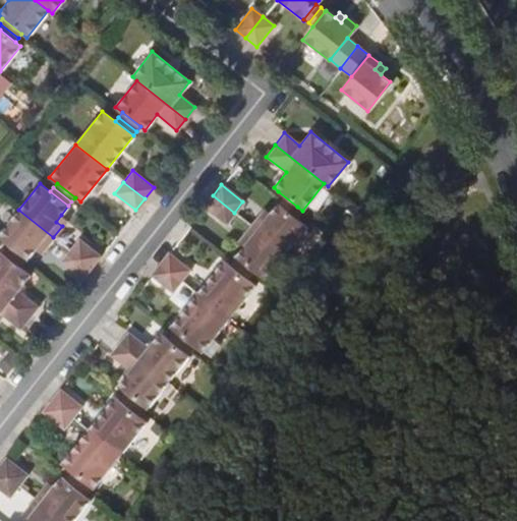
[(213,195),(204,207),(225,224),(234,213),(213,195)]
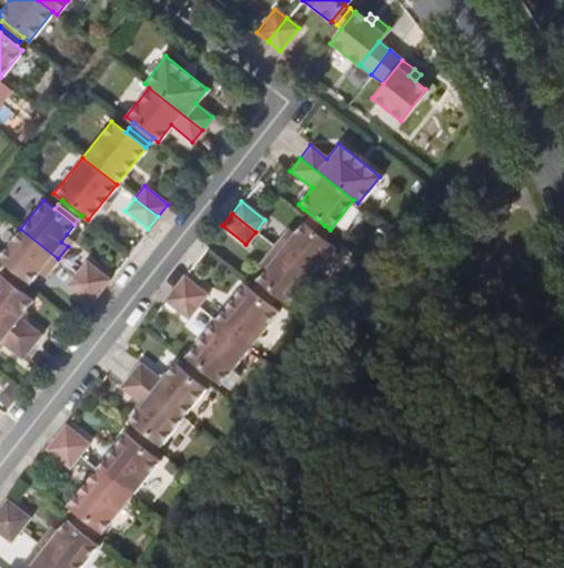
[(273,245),(311,275),(333,246),(312,230),(302,222),(293,232),(289,239),(282,234),(273,245)]
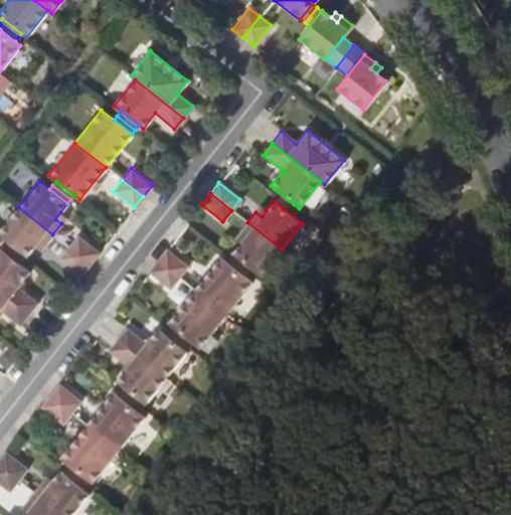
[(261,206),(256,212),(262,216),(266,210),(261,206)]
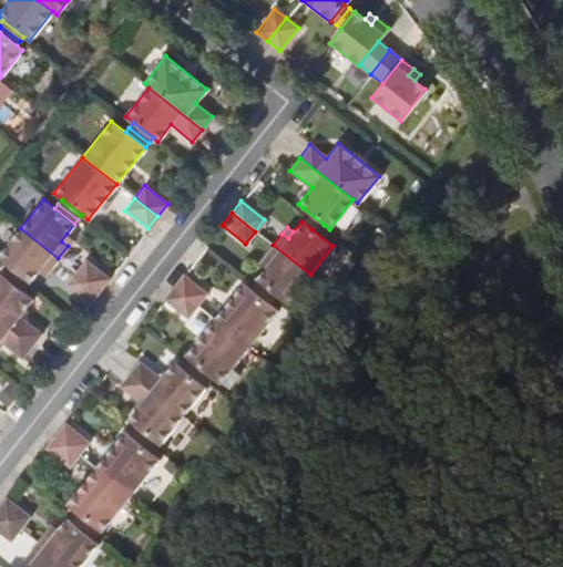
[(58,258),(20,228),(0,253),(0,259),(9,267),(29,282),(37,272),(42,265),(48,270),(58,258)]
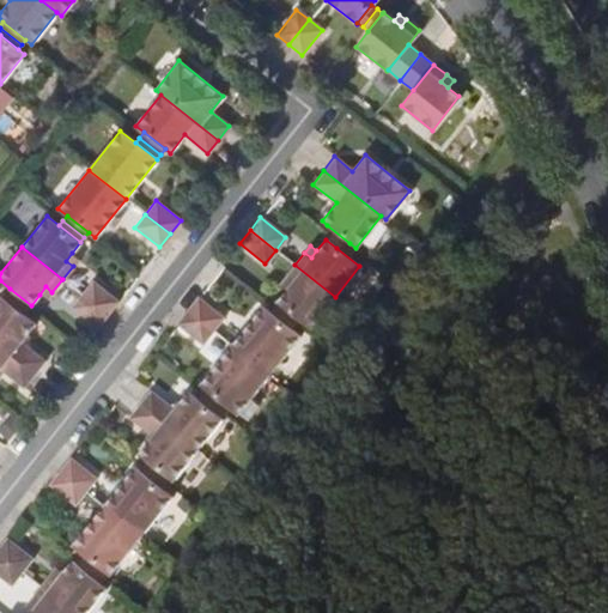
[(66,261),(73,266),(79,259),(72,253),(66,261)]
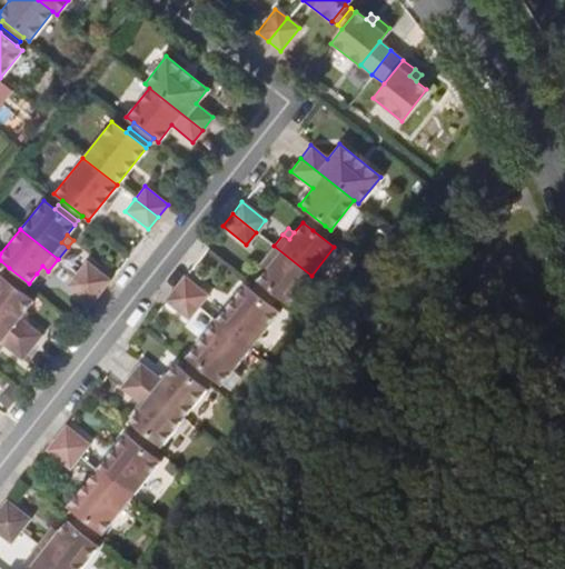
[(311,276),(274,246),(264,258),(270,263),(265,270),(257,280),(287,305),(311,276)]
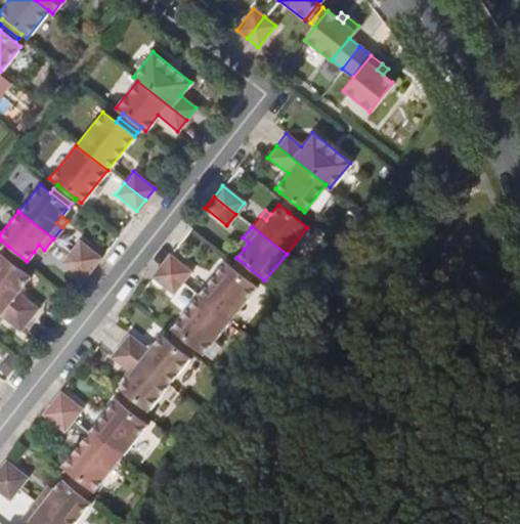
[(249,243),(243,237),(237,244),(244,249),(249,243)]
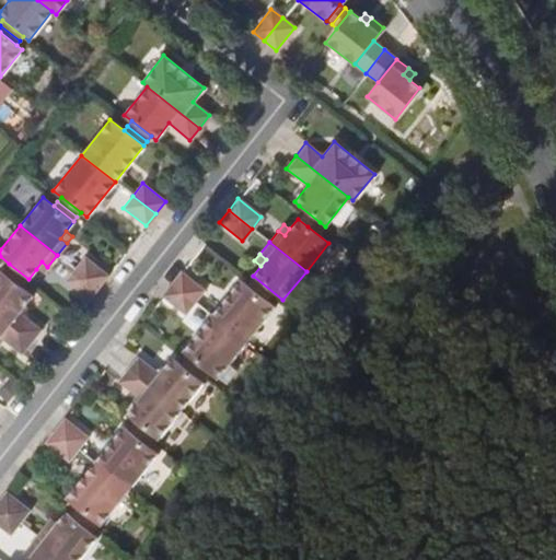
[(97,287),(107,275),(83,256),(74,268),(97,287)]
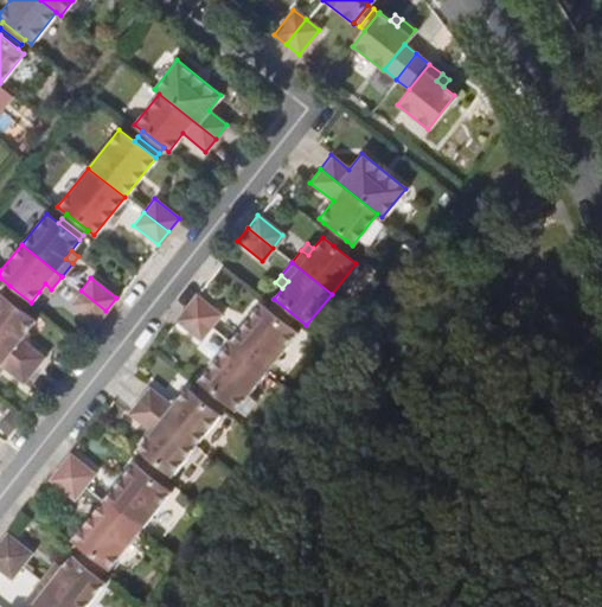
[(45,296),(51,289),(45,283),(39,292),(45,296)]
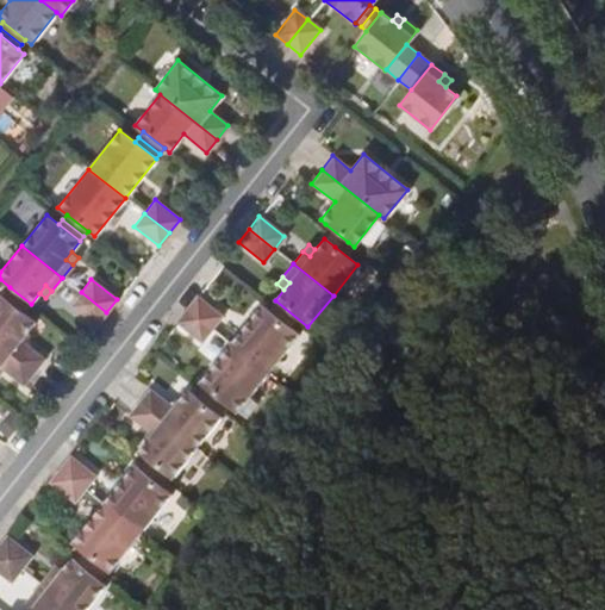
[(10,287),(6,292),(26,309),(31,304),(10,287)]
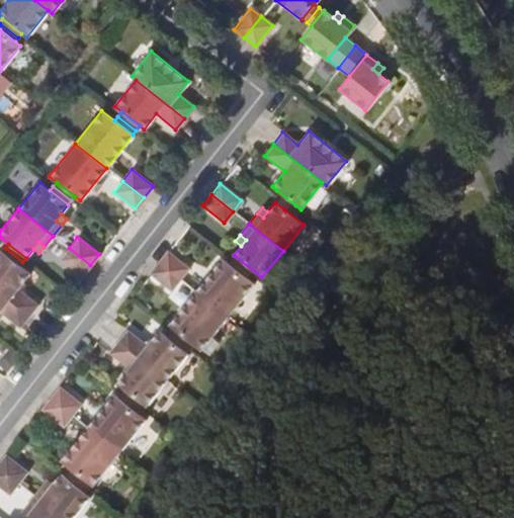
[(5,248),(2,252),(19,266),(22,262),(5,248)]
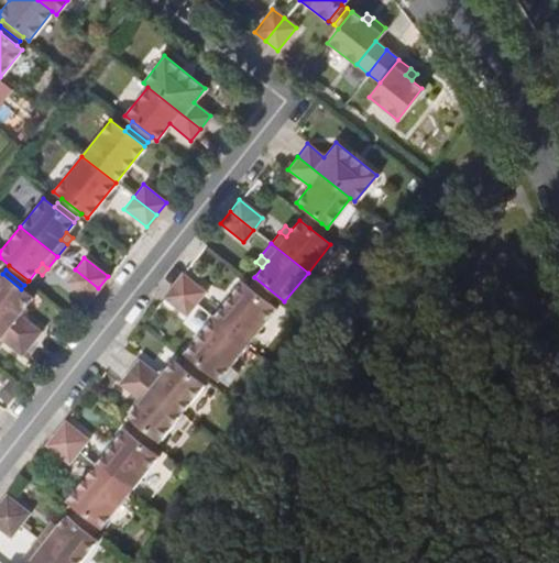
[(65,282),(88,300),(98,288),(75,269),(65,282)]
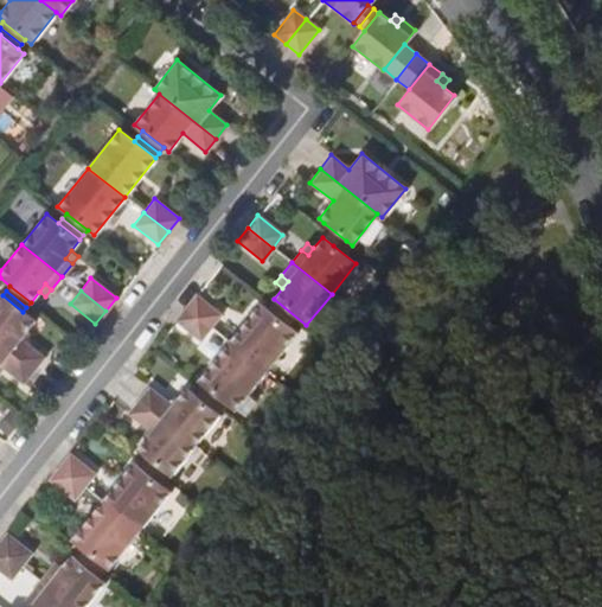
[(0,294),(0,343),(33,370),(44,357),(20,338),(34,320),(29,317),(23,312),(2,295),(0,294)]
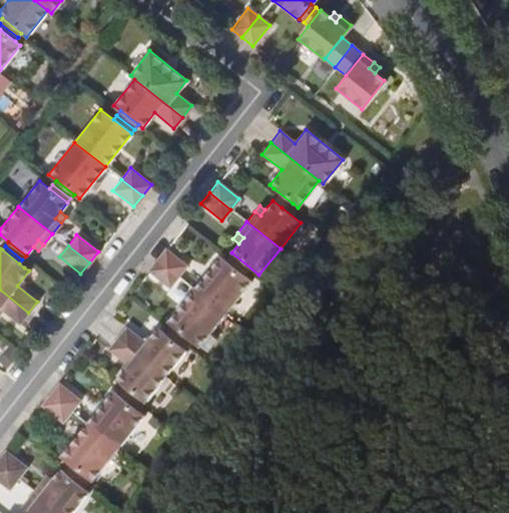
[(186,266),(164,248),(155,260),(177,277),(186,266)]
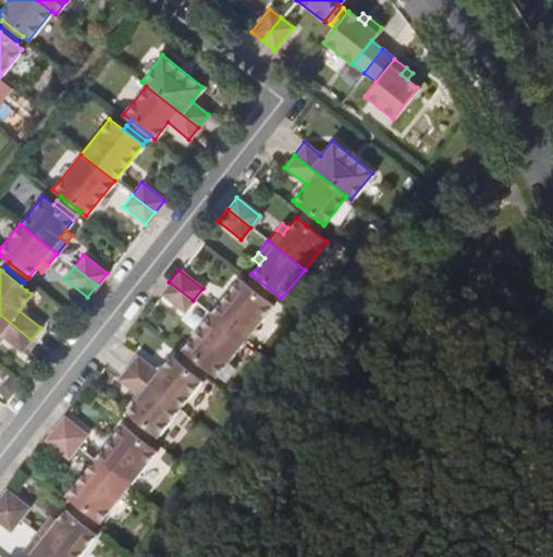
[(237,277),(209,314),(243,341),(271,305),(265,299),(244,284),(237,277)]
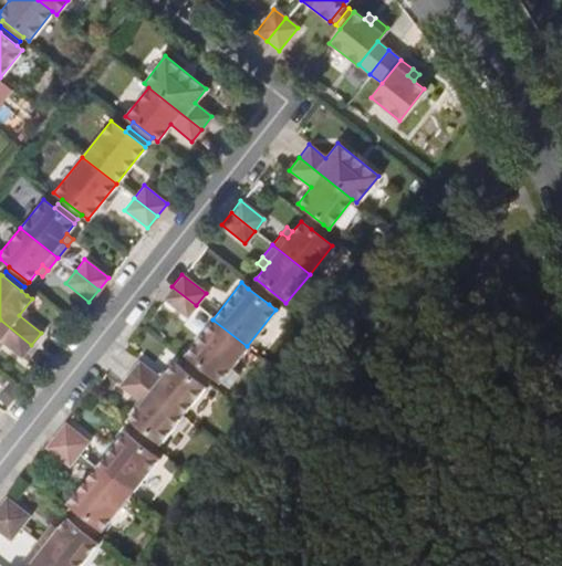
[(172,286),(163,299),(186,317),(196,305),(172,286)]
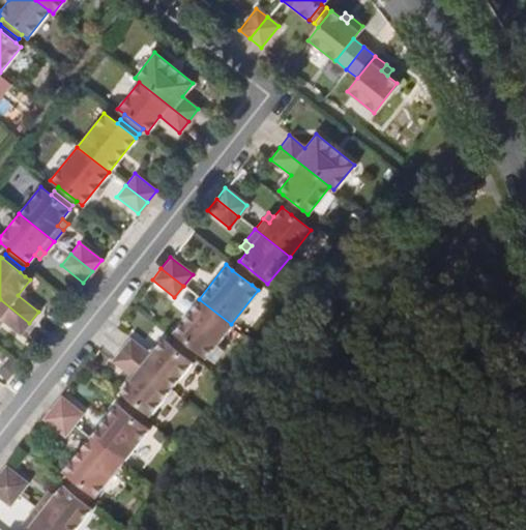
[(20,334),(29,323),(0,299),(0,320),(20,334)]
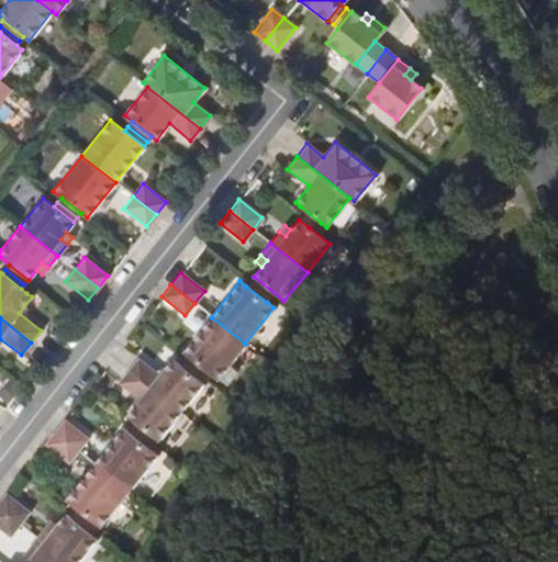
[(245,344),(211,317),(182,352),(216,379),(245,344)]
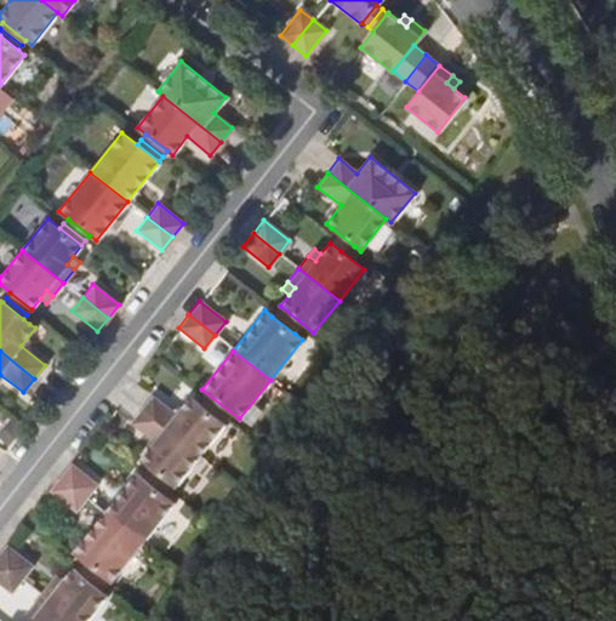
[(150,396),(140,408),(198,455),(223,423),(218,419),(194,399),(189,396),(175,414),(150,396)]
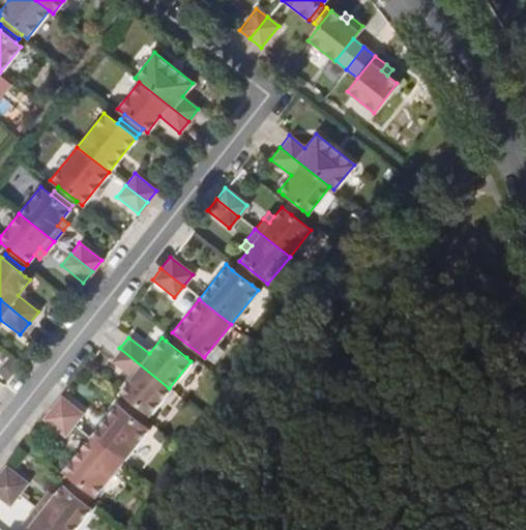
[(147,415),(169,388),(119,348),(110,360),(130,377),(118,392),(123,395),(143,412),(147,415)]
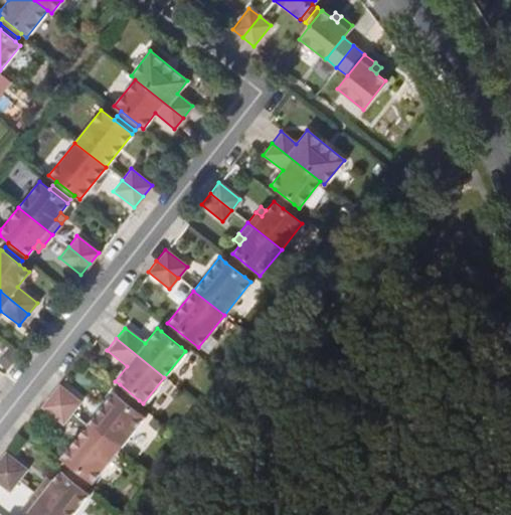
[(79,401),(58,384),(49,395),(70,412),(79,401)]
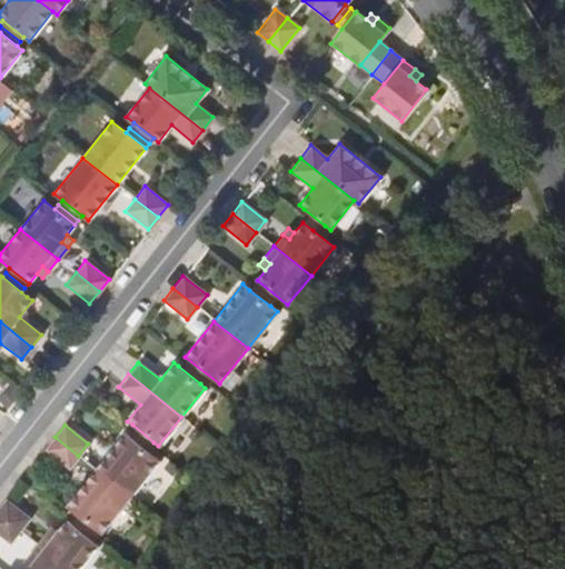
[(125,433),(96,470),(130,497),(159,460),(152,456),(131,439),(125,433)]
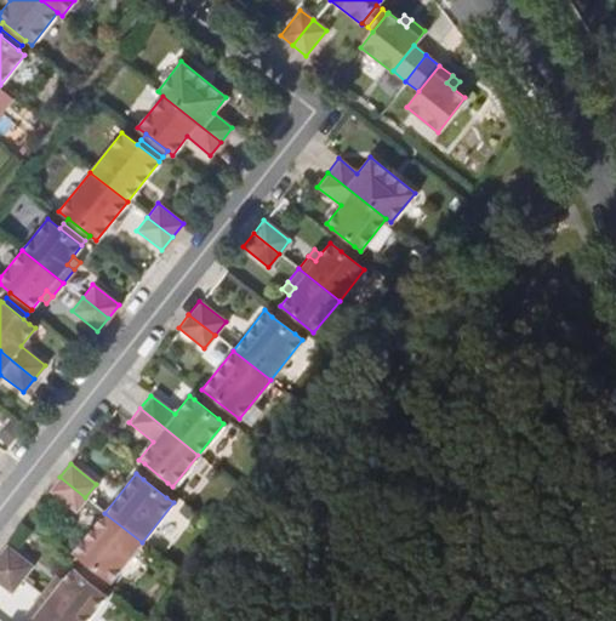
[(60,477),(49,490),(75,512),(85,497),(60,477)]
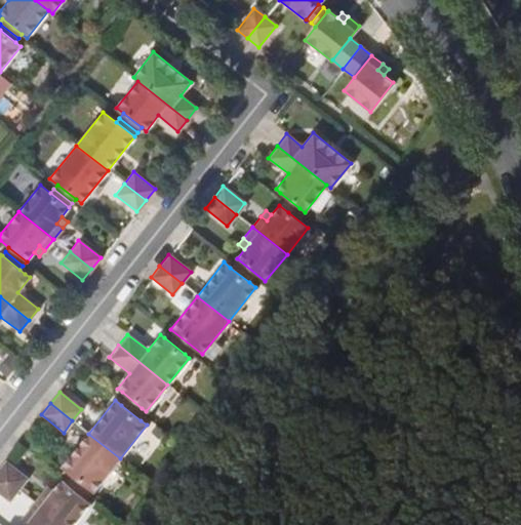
[(120,458),(88,434),(62,467),(93,492),(120,458)]
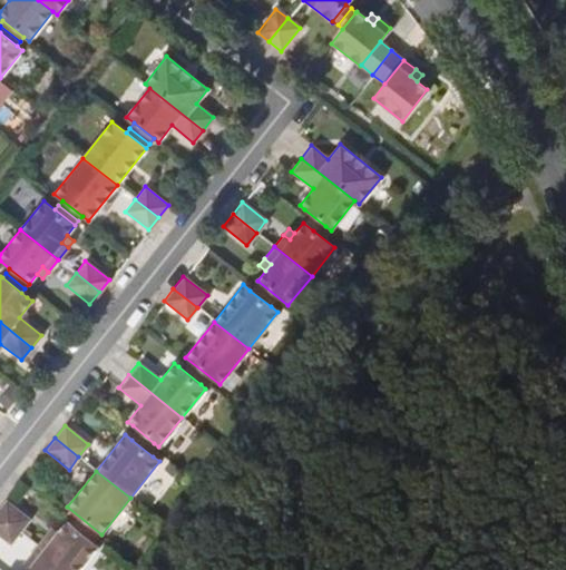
[(29,519),(6,500),(0,507),(0,516),(19,531),(29,519)]
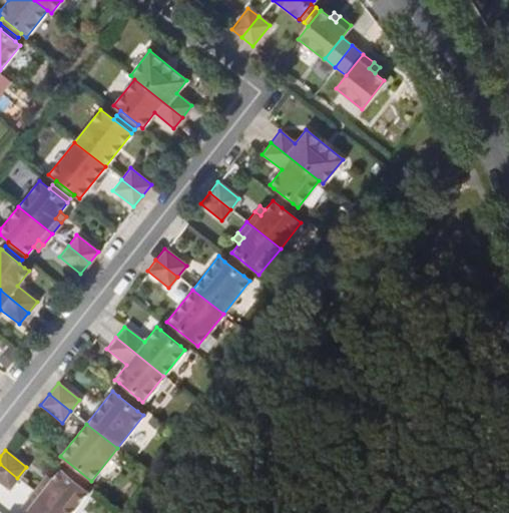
[(0,482),(9,489),(17,478),(0,464),(0,482)]
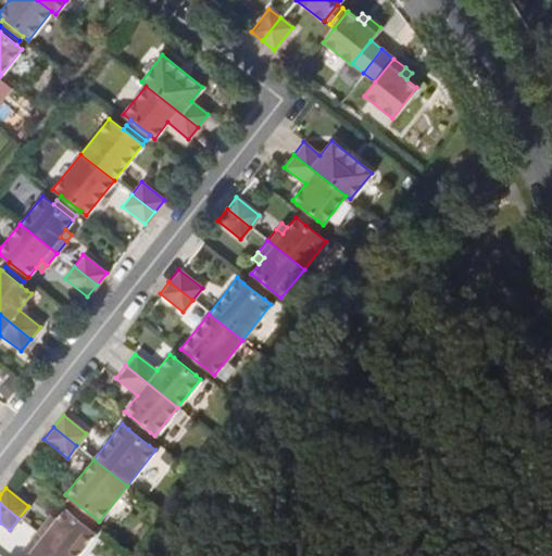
[(36,532),(66,555),(76,555),(96,533),(95,532),(74,516),(64,508),(57,518),(51,525),(46,520),(36,532)]
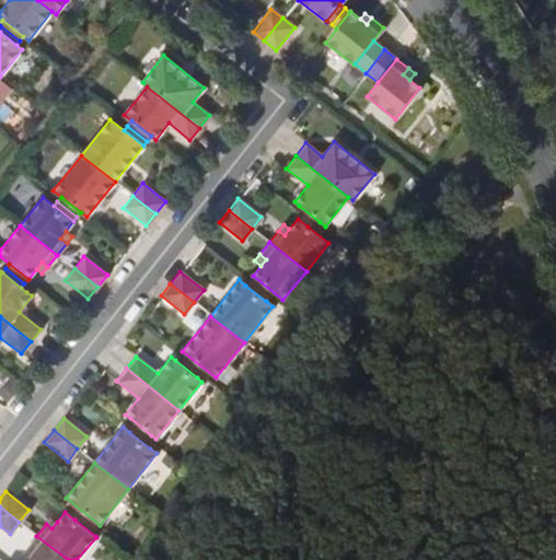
[(50,517),(46,524),(51,528),(57,522),(50,517)]
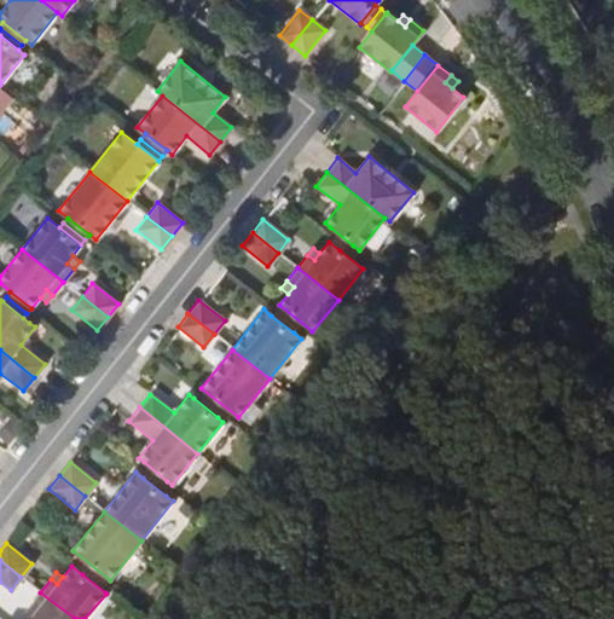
[(74,618),(40,593),(29,606),(36,611),(30,618),(29,618),(74,618)]
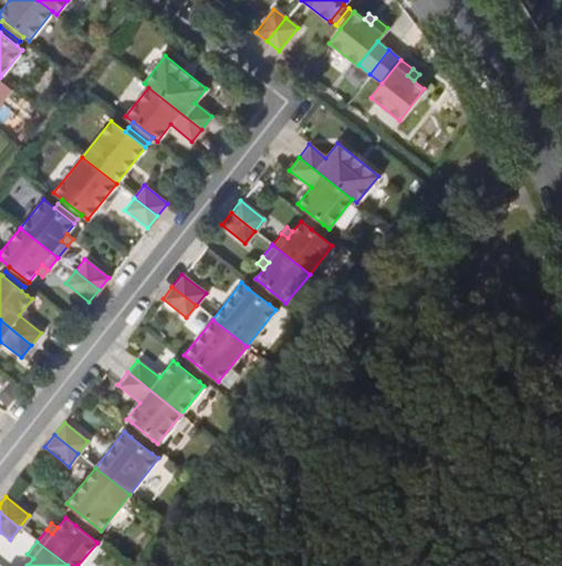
[(33,558),(27,554),(22,561),(28,565),(33,558)]
